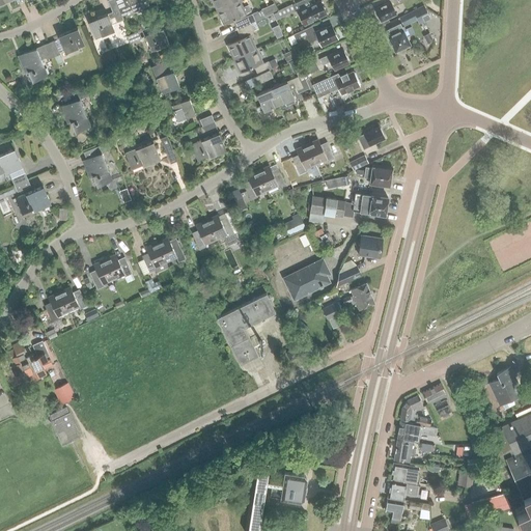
[(115,0),(107,0),(112,11),(114,18),(116,23),(123,20),(121,16),(118,8),(115,0)]
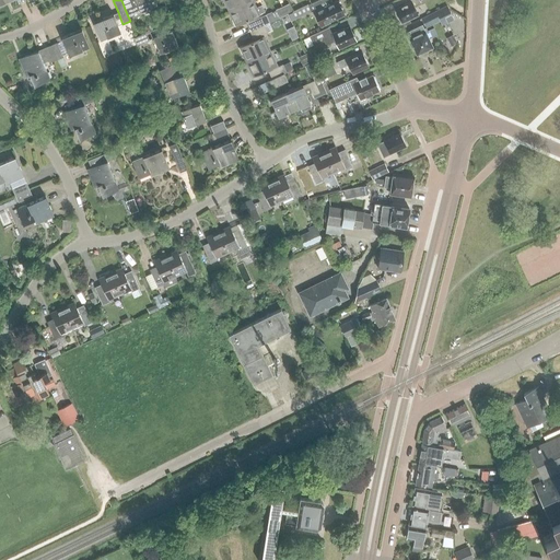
[(128,16),(130,21),(131,21),(127,10),(133,7),(130,0),(121,0),(125,9),(128,16)]
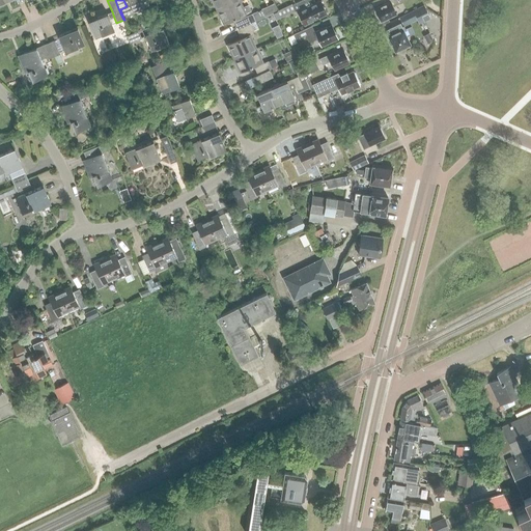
[(128,0),(133,10),(148,4),(146,0),(128,0)]
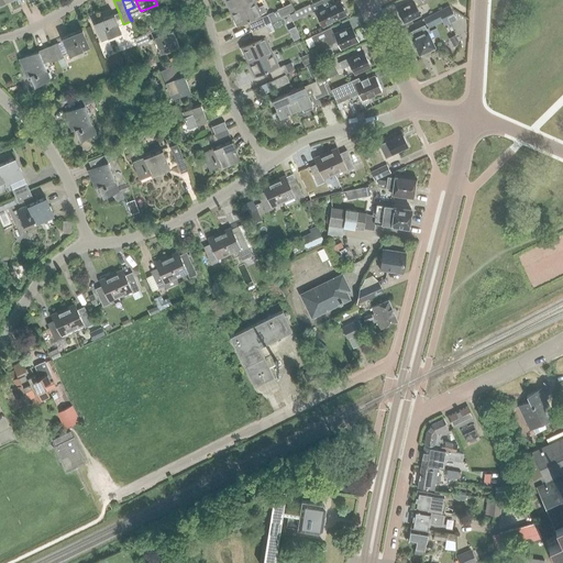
[(224,0),(230,11),(254,0),(253,0),(224,0)]
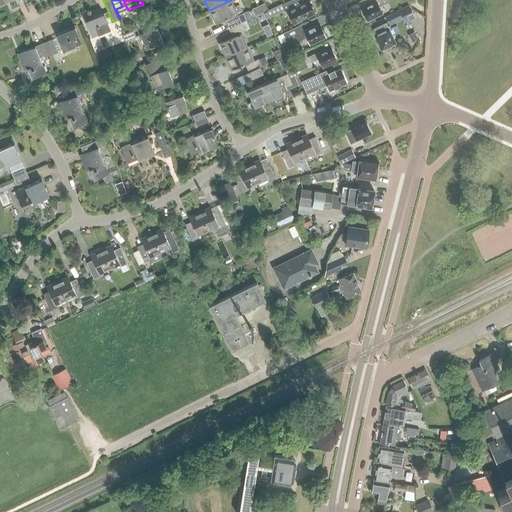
[(209,10),(215,23),(237,13),(242,11),(239,4),(234,7),(231,0),(209,10)]
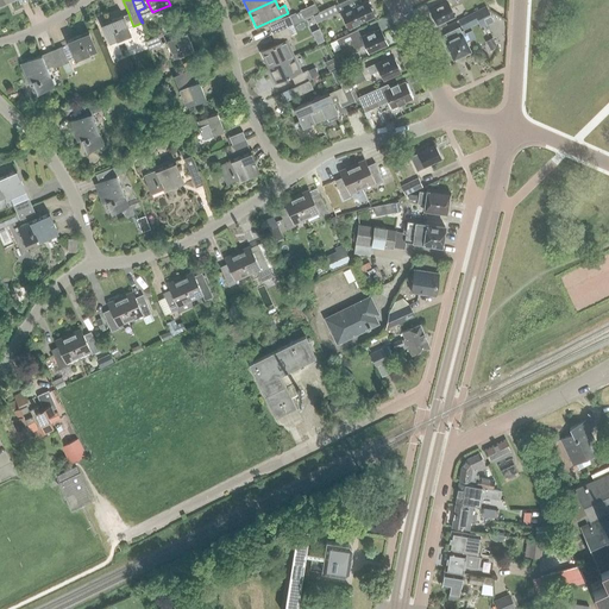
[(446,0),(447,1),(431,8),(437,24),(454,16),(451,8),(465,1),(464,0),(446,0)]
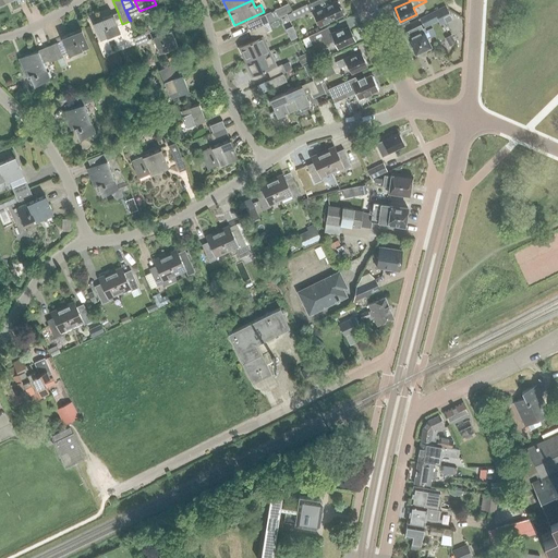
[(306,7),(310,12),(312,11),(319,27),(328,24),(327,21),(343,13),(338,1),(328,5),(327,3),(320,7),(317,1),(306,7)]
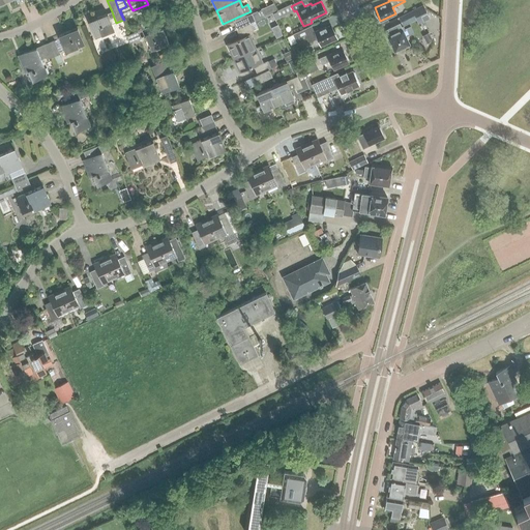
[(422,5),(399,18),(403,26),(416,20),(418,24),(430,19),(422,5)]
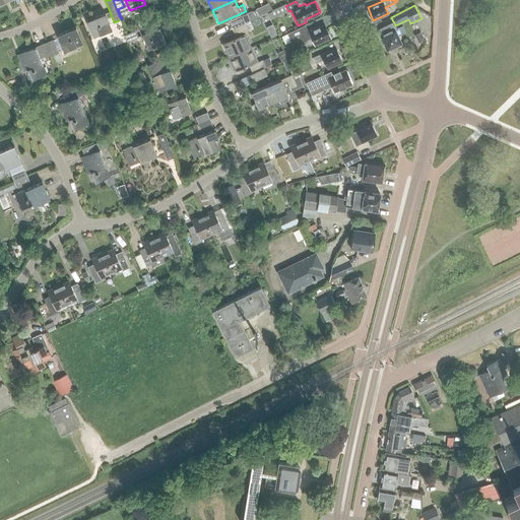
[(275,8),(267,12),(270,19),(278,15),(275,8)]
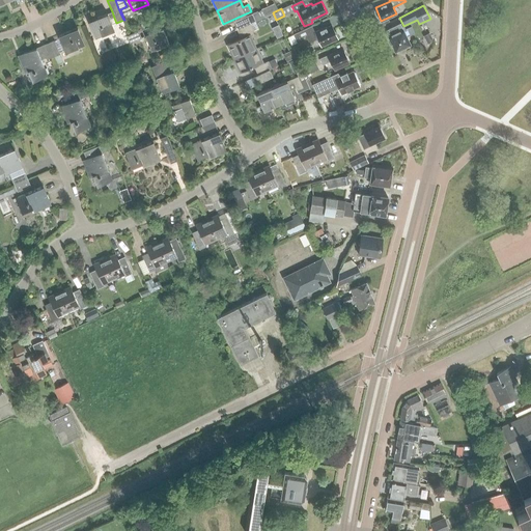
[(107,14),(88,21),(95,38),(114,31),(112,24),(109,19),(114,18),(112,11),(107,14)]
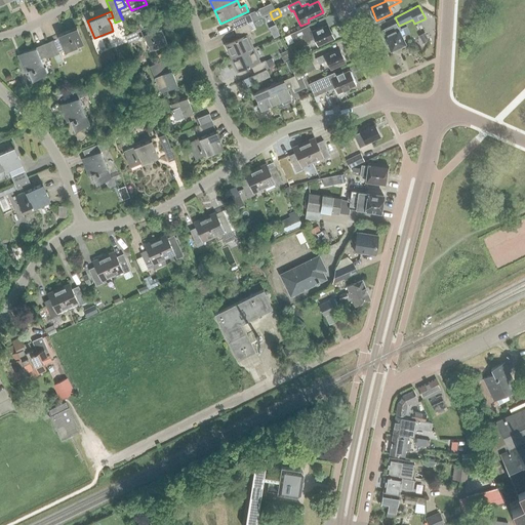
[(231,23),(234,30),(247,23),(244,15),(231,23)]
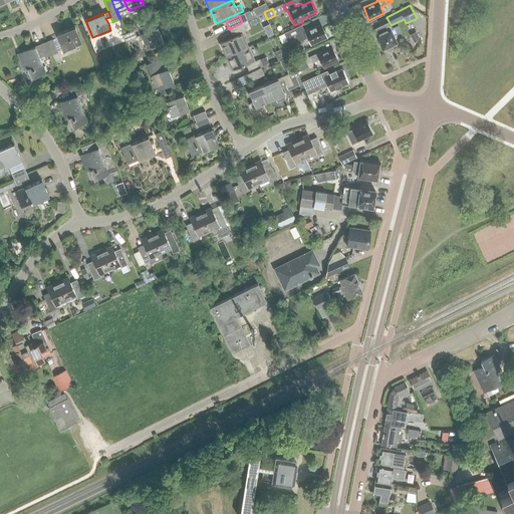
[(229,29),(232,35),(245,30),(242,22),(229,29)]
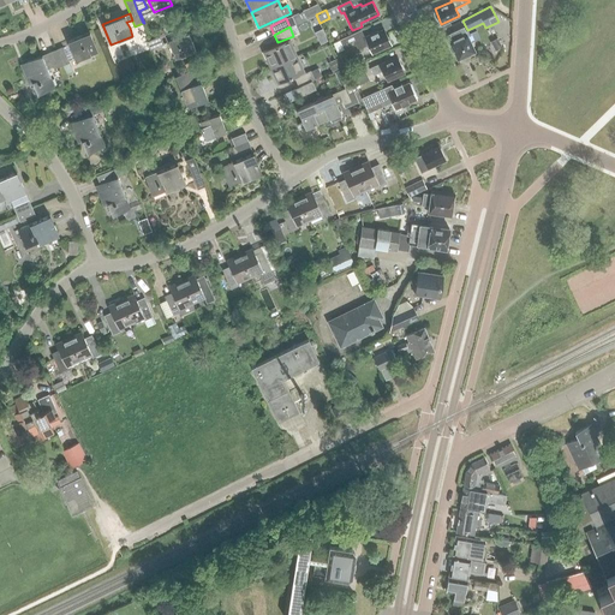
[(454,49),(458,59),(475,52),(470,42),(471,42),(467,33),(466,34),(463,27),(449,33),(452,40),(448,42),(453,51),(454,49)]
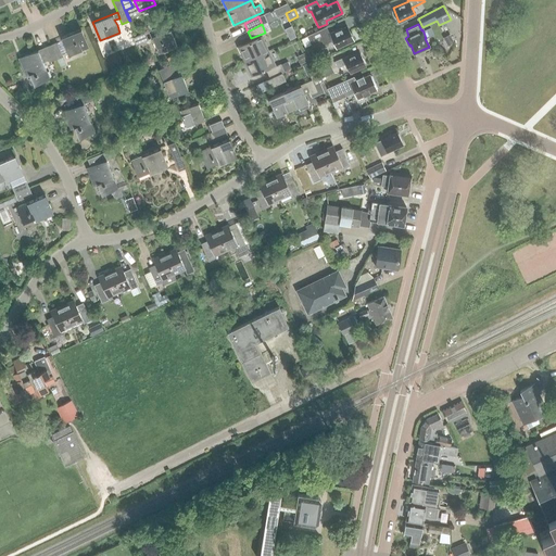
[(305,48),(312,46),(321,41),(324,45),(332,40),(336,49),(353,40),(346,26),(335,32),(335,30),(329,33),(327,27),(307,37),(301,39),(305,48)]
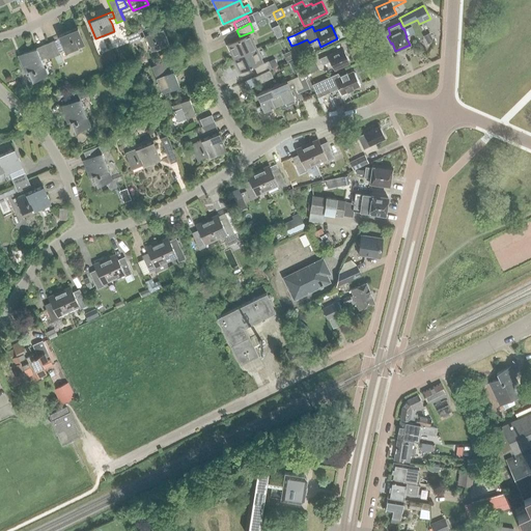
[(58,35),(65,53),(84,45),(77,28),(58,35)]
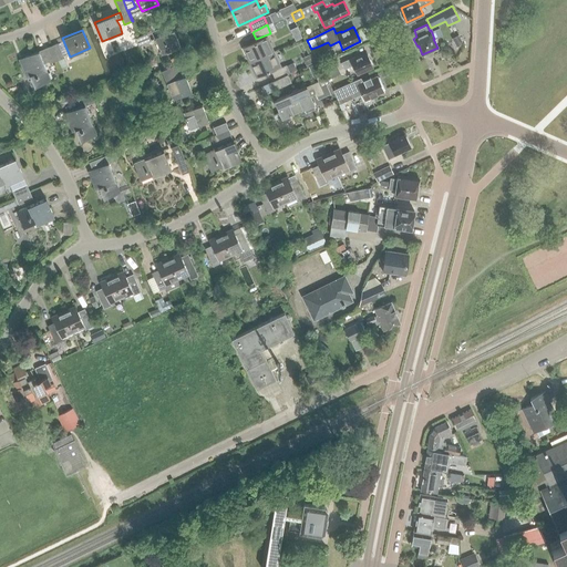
[(155,38),(162,54),(181,47),(173,30),(155,38)]
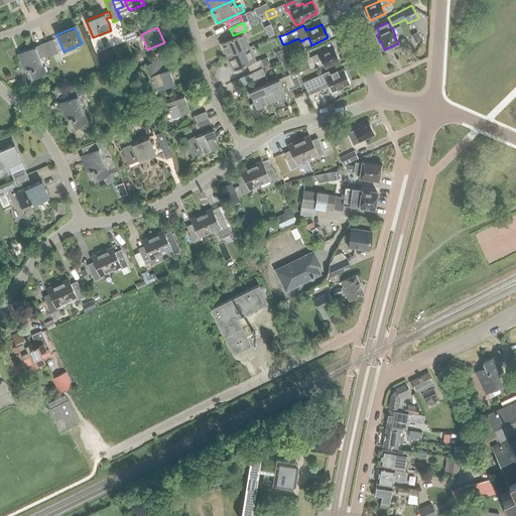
[(122,34),(125,40),(136,35),(134,29),(122,34)]
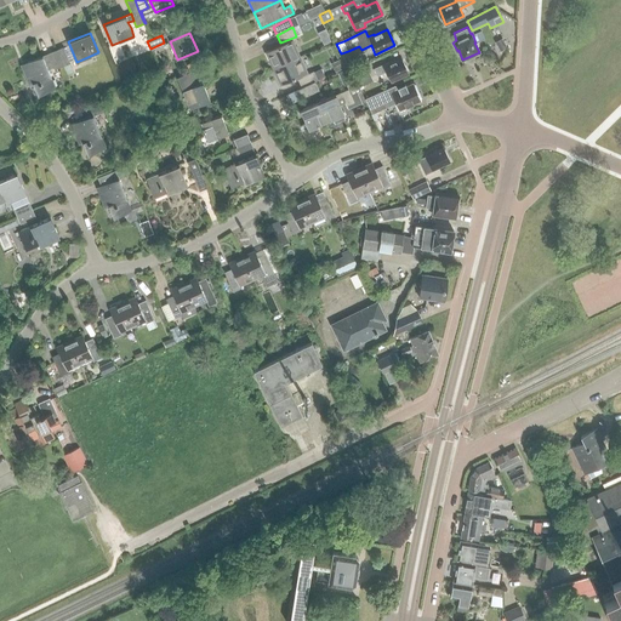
[(502,38),(497,45),(503,49),(508,43),(502,38)]
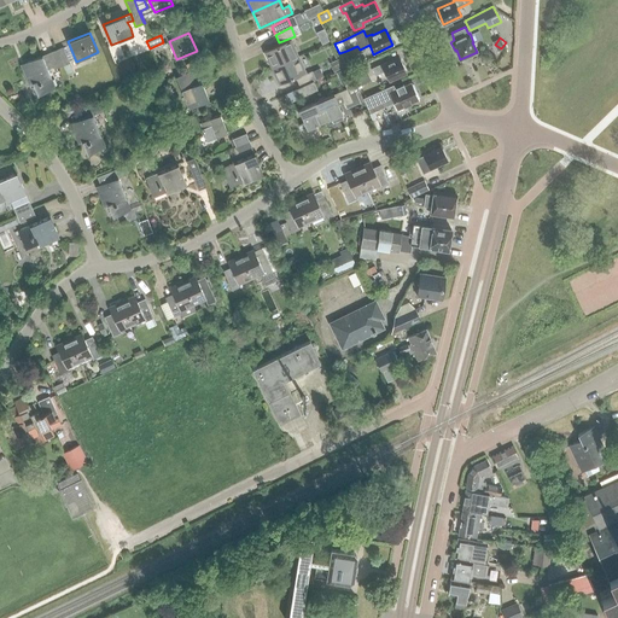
[(264,52),(272,69),(298,57),(291,41),(264,52)]
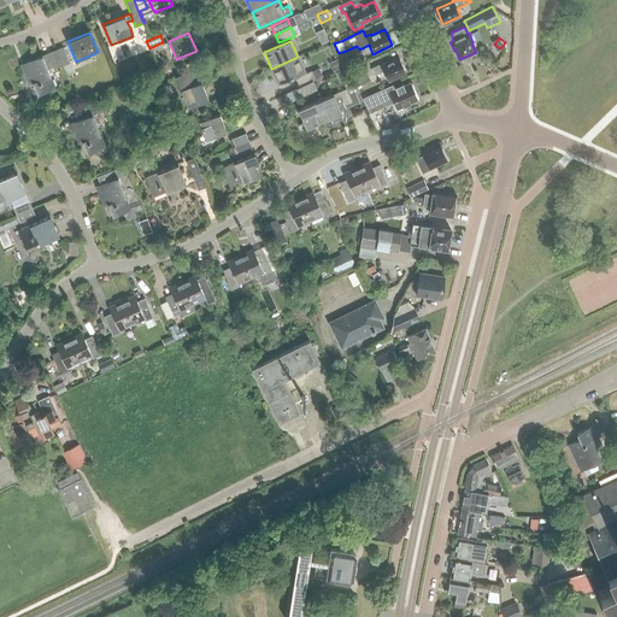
[(56,50),(62,66),(69,63),(63,47),(56,50)]
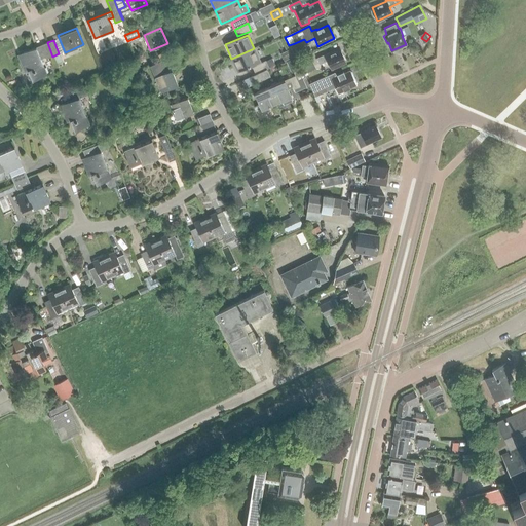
[(47,42),(40,45),(45,57),(46,59),(52,57),(47,42)]
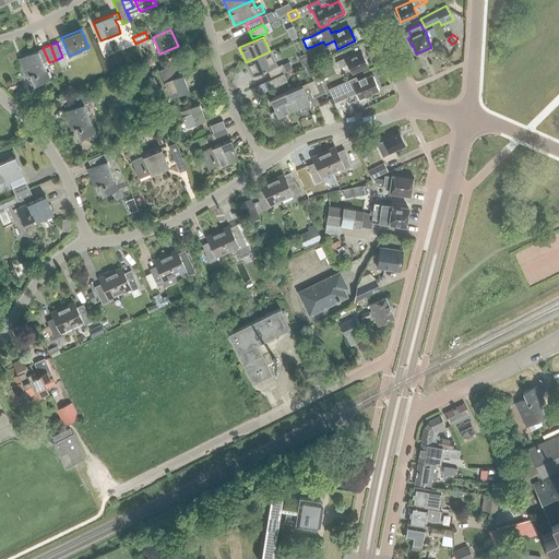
[(38,50),(22,57),(26,68),(22,70),(25,76),(30,75),(34,86),(50,80),(43,62),(38,50)]
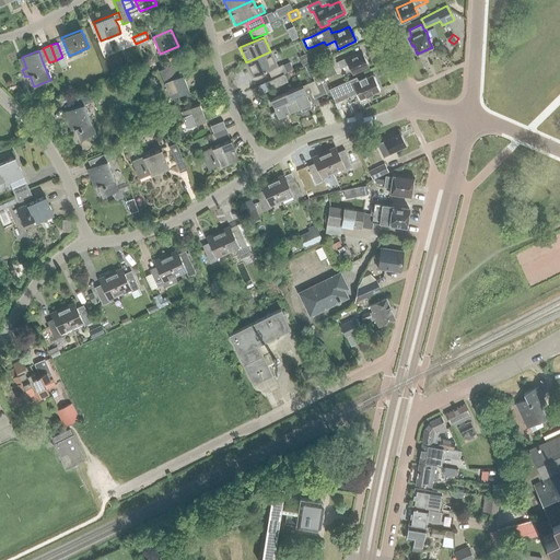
[(246,62),(253,77),(277,66),(270,51),(246,62)]
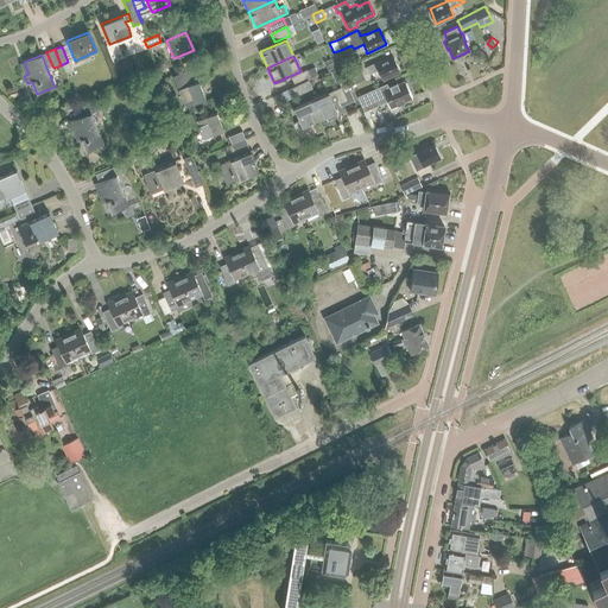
[(378,70),(382,80),(399,71),(392,57),(382,62),(382,59),(366,68),(369,74),(378,70)]
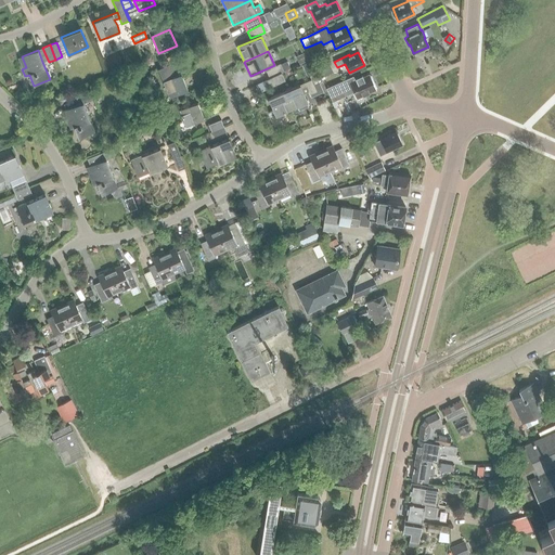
[(333,72),(326,59),(314,64),(321,78),(333,72)]
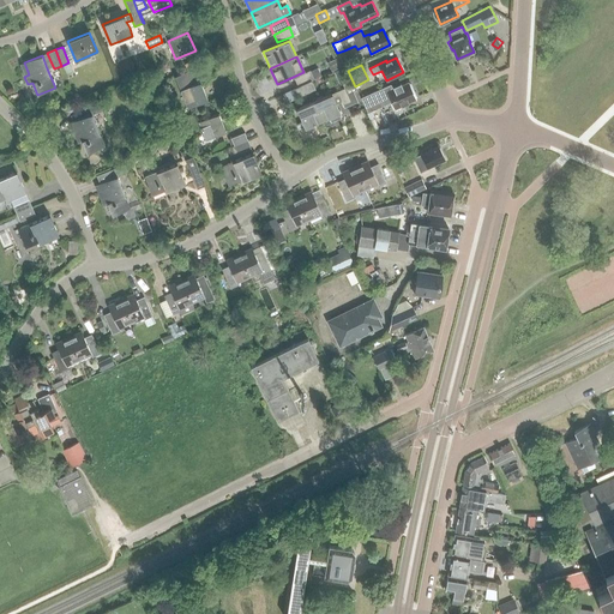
[(343,68),(336,72),(338,78),(345,76),(343,68)]
